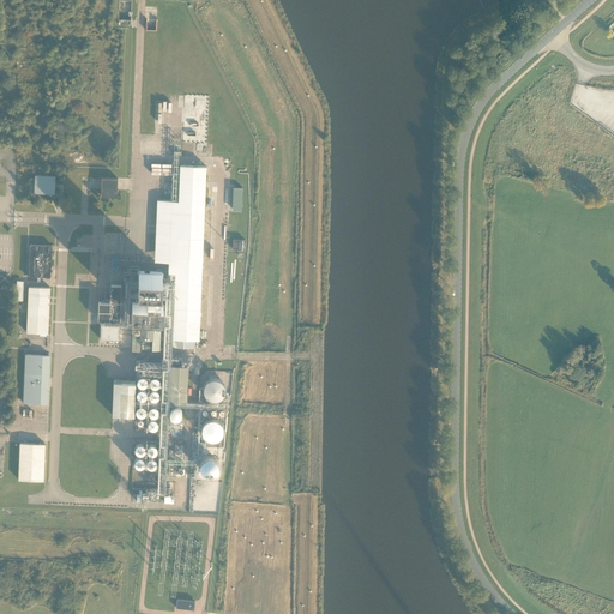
[(196,339),(199,339),(206,166),(181,164),(180,200),(157,200),(155,262),(169,263),(169,274),(175,274),(173,347),(194,347),(196,339)]
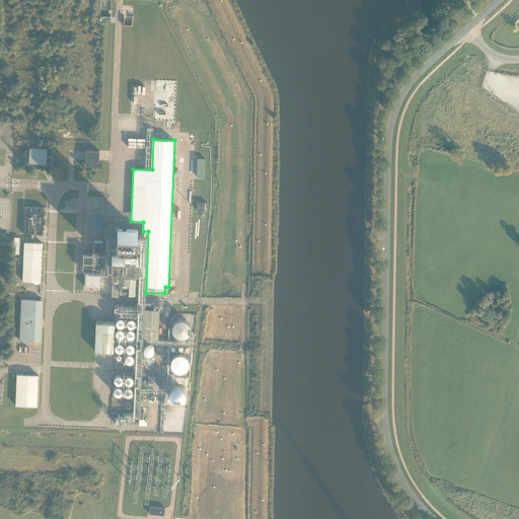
[(29,163),(47,164),(47,149),(29,148),(29,163)]
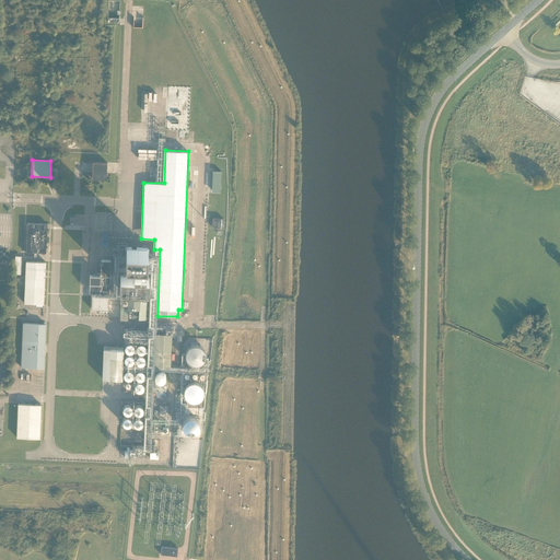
[(107,163),(93,162),(92,178),(107,179),(107,163)]
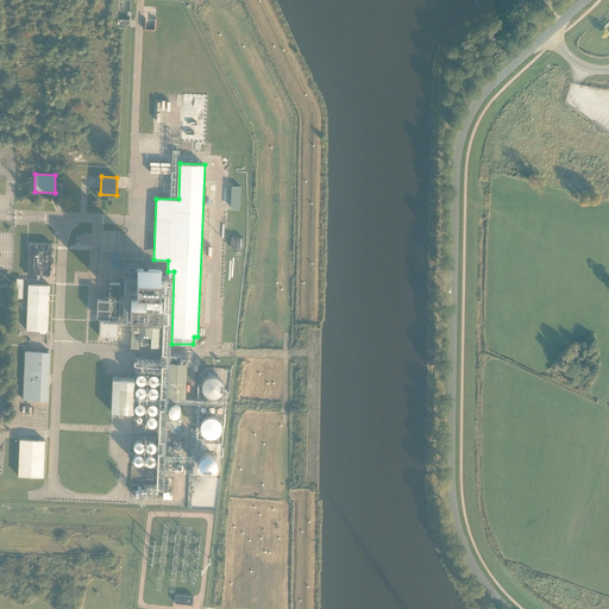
[(242,186),(232,186),(231,208),(240,209),(242,186)]
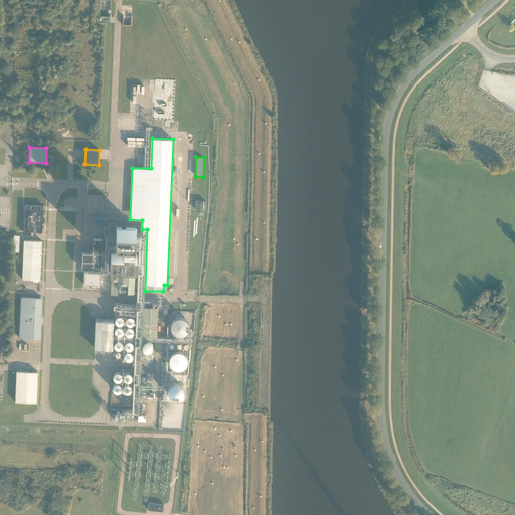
[(206,201),(195,200),(195,209),(205,209),(206,201)]
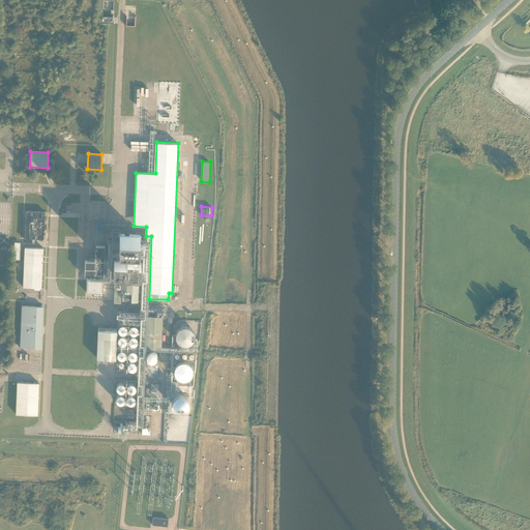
[(25,238),(43,239),(45,212),(26,211),(25,238)]
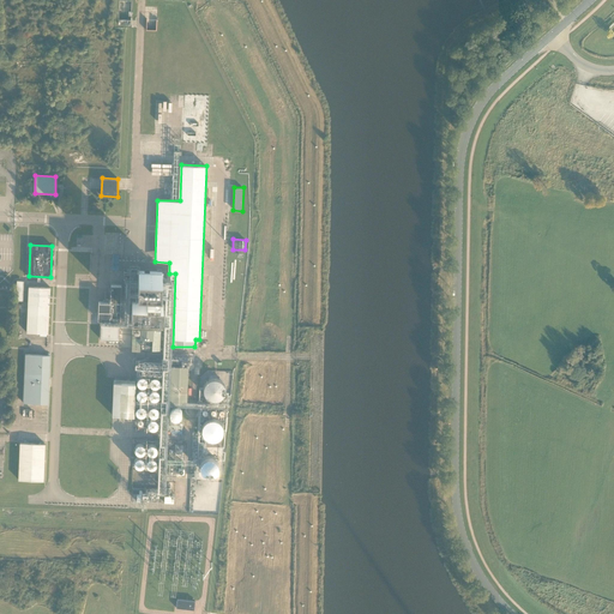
[(138,287),(162,288),(162,272),(139,271),(138,287)]
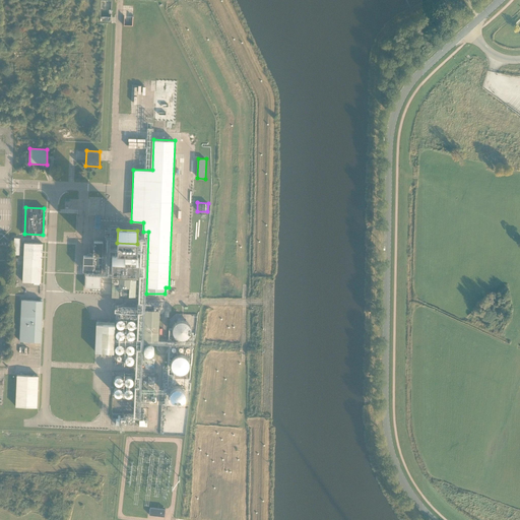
[(103,242),(94,241),(93,255),(84,255),(83,270),(102,271),(103,242)]
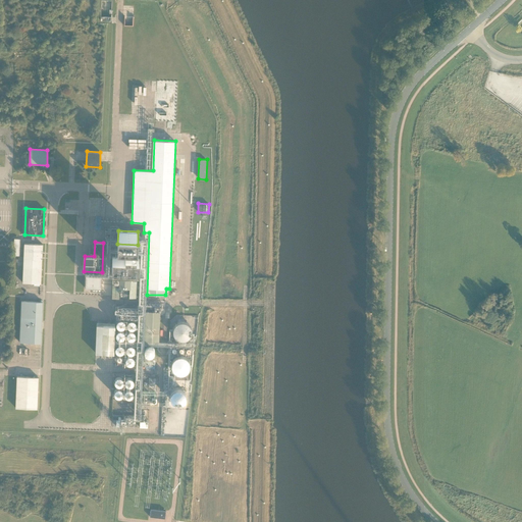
[(22,282),(41,283),(43,245),(24,244),(22,282)]
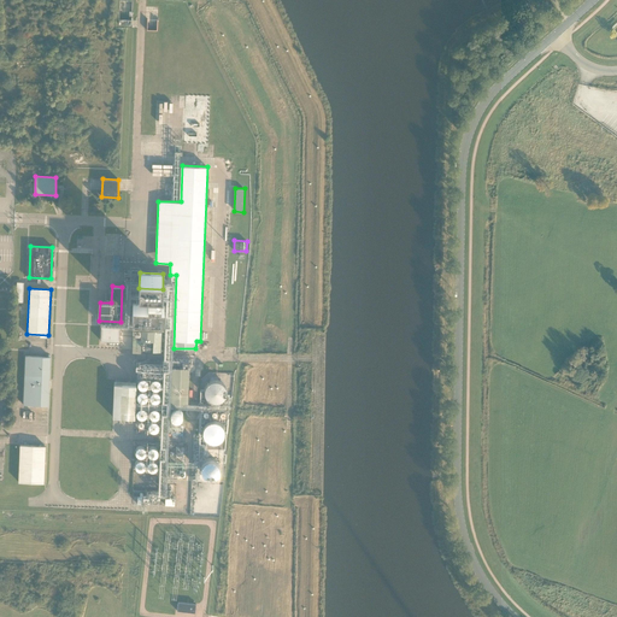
[(133,315),(164,317),(164,304),(160,304),(160,300),(148,299),(148,303),(133,303),(133,315)]
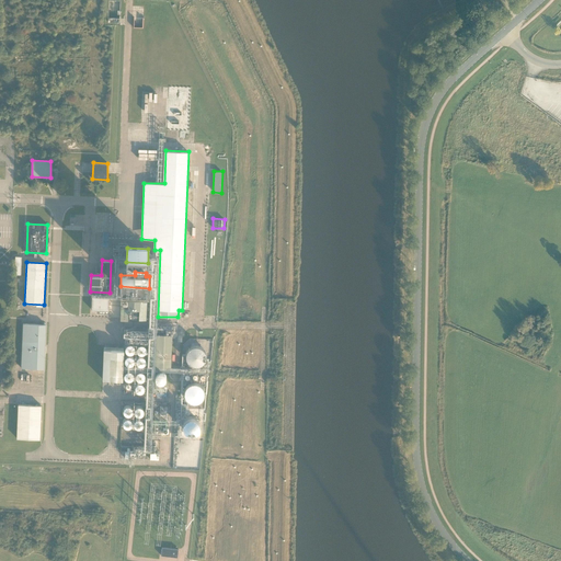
[(92,310),(109,310),(110,297),(92,297),(92,310)]
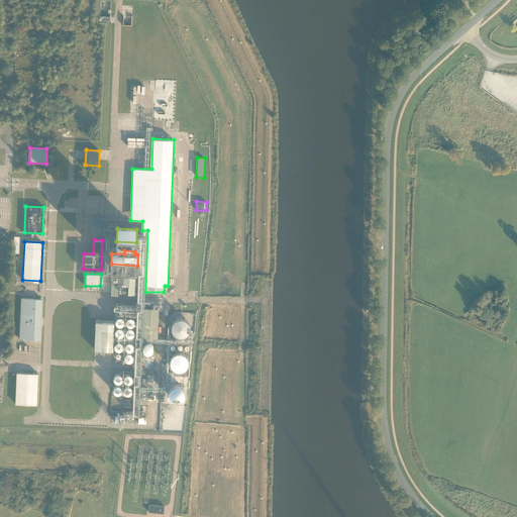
[(128,293),(135,293),(135,276),(112,275),(111,279),(117,279),(116,282),(111,282),(111,295),(118,295),(118,284),(128,284),(128,293)]
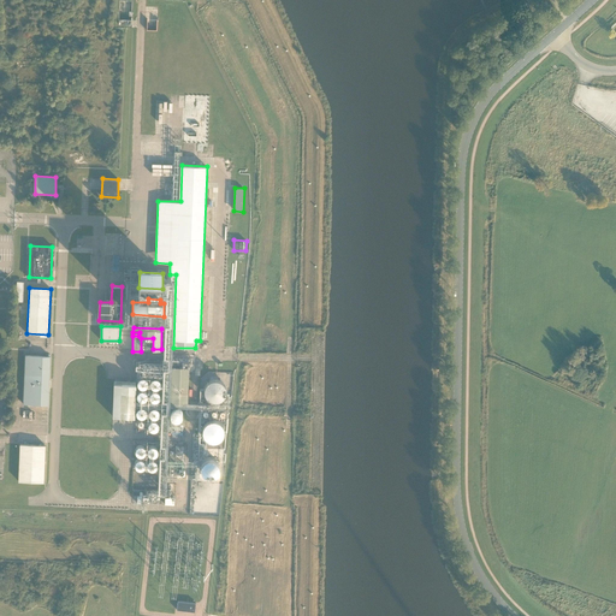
[(51,356),(25,355),(23,404),(48,406),(51,356)]
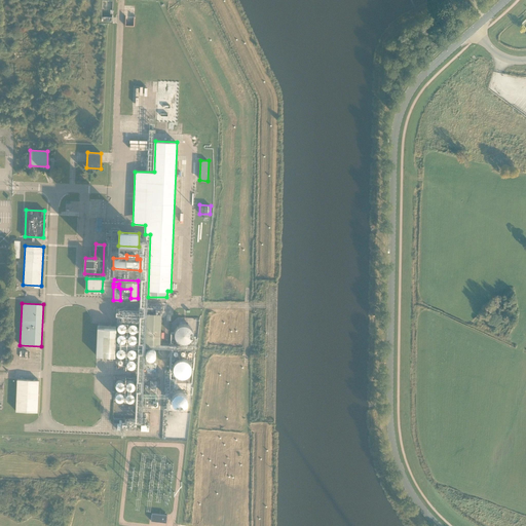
[(161,313),(147,313),(146,343),(160,343),(161,313)]
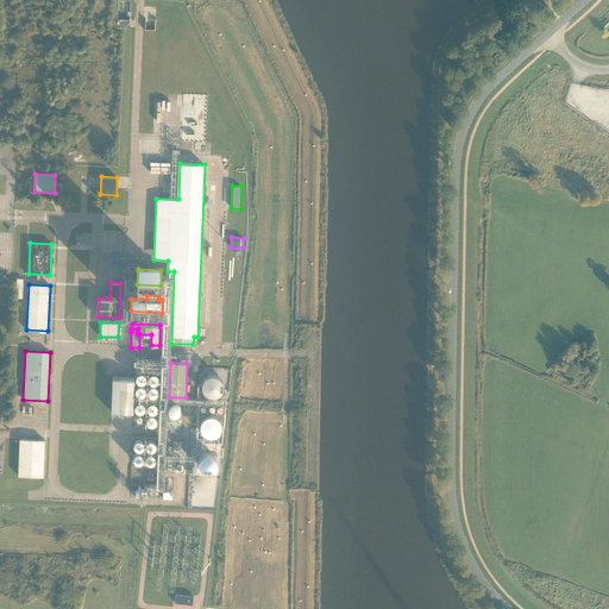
[(206,375),(206,394),(224,393),(223,374),(206,375)]
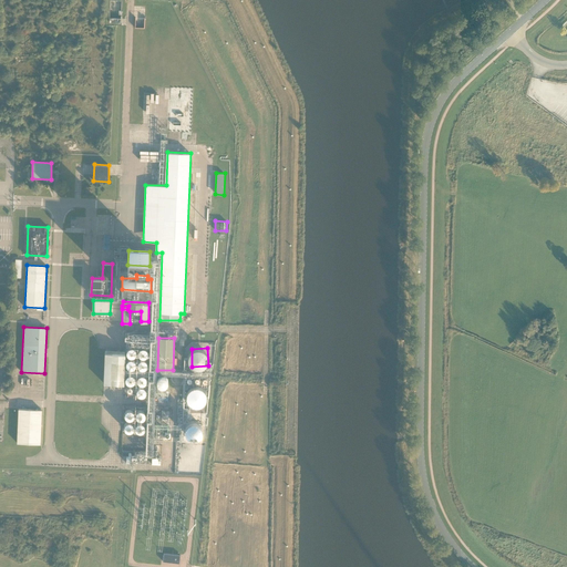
[(104,383),(123,384),(125,351),(105,350),(104,383)]
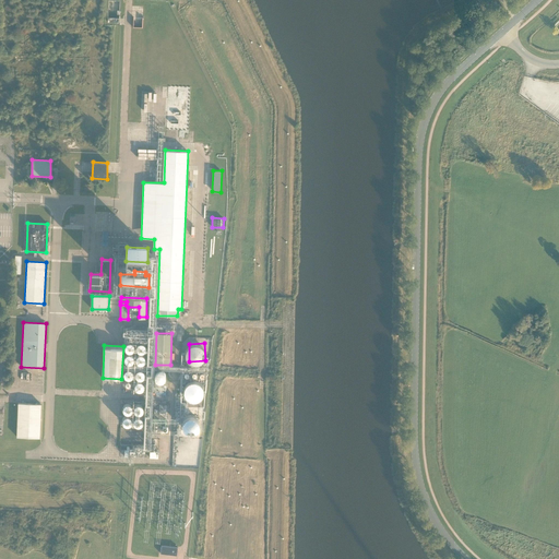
[(166,380),(167,370),(159,369),(158,379),(166,380)]
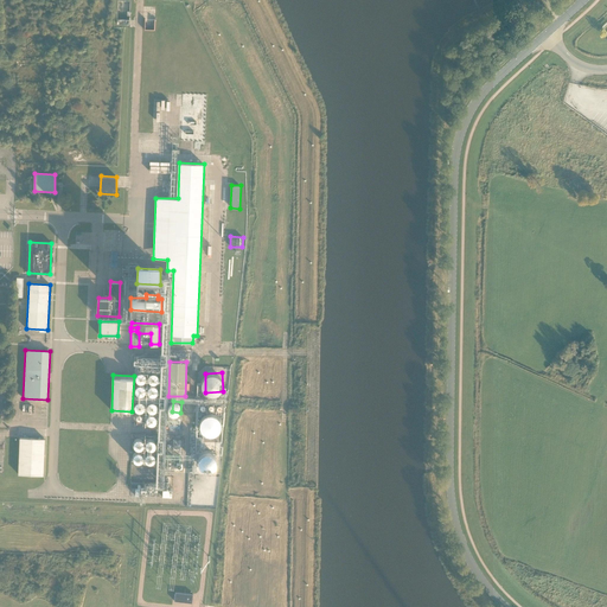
[(199,419),(209,436),(225,428),(217,410),(199,419)]
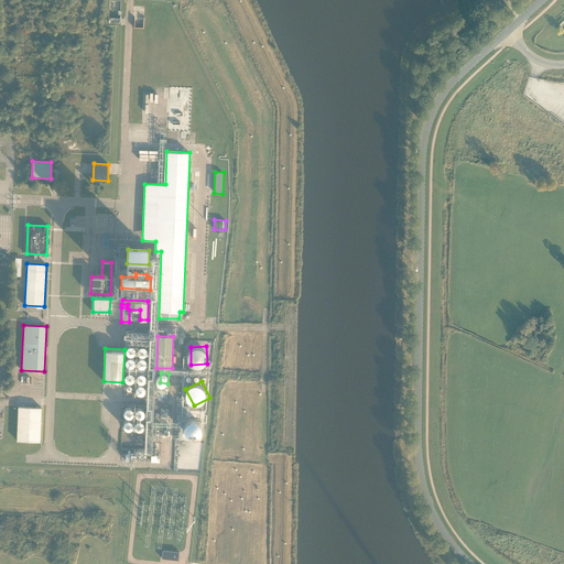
[(17,441),(41,442),(42,408),(19,407),(17,441)]
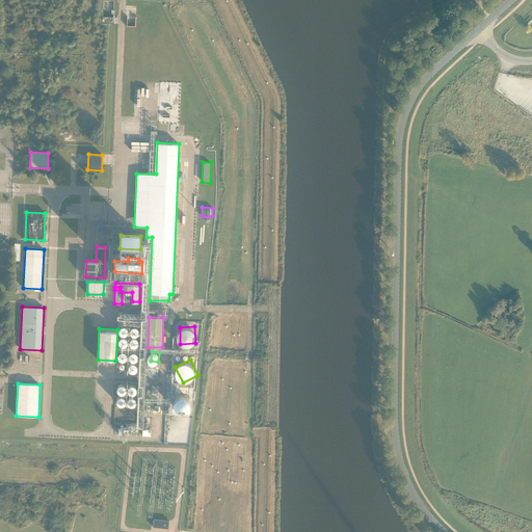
[(192,407),(190,394),(176,396),(178,410),(192,407)]
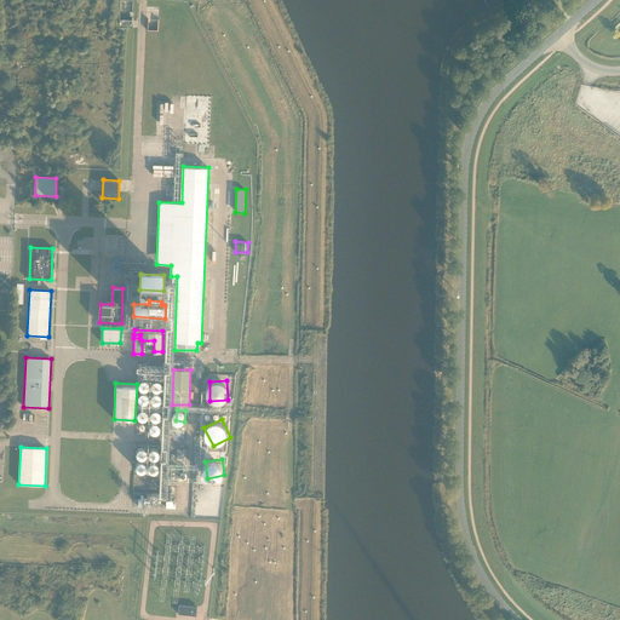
[(178,613),(196,615),(197,607),(179,604),(178,613)]
